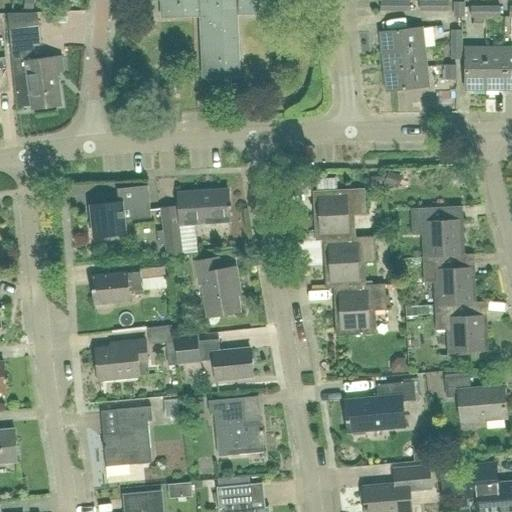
[(24,0),(24,11),(33,12),(34,0),(24,0)]
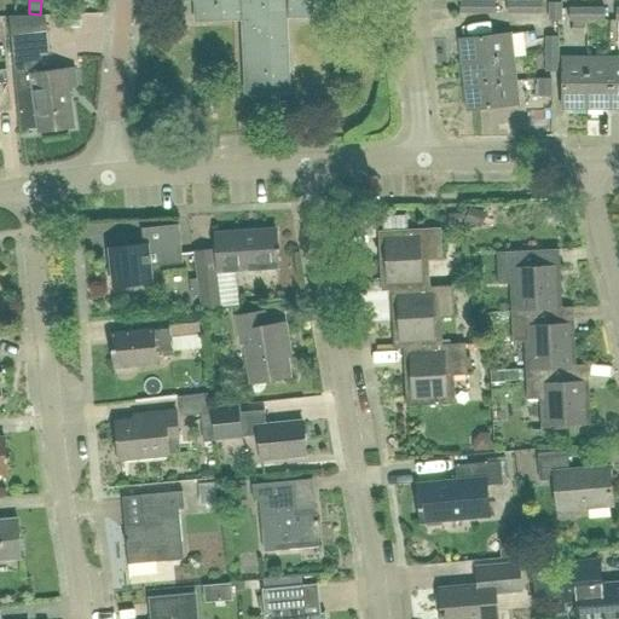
[(197,0),(200,19),(244,18),(248,94),(290,92),(287,17),(346,15),(345,0),(197,0)]
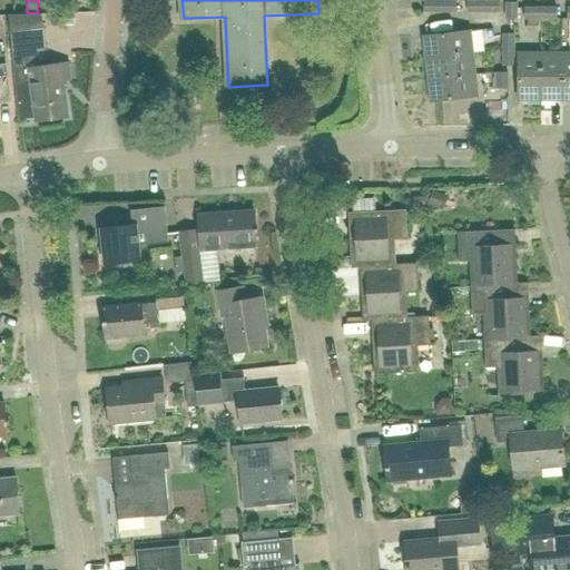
[(440,12),(439,0),(423,0),(423,12),(440,12)]
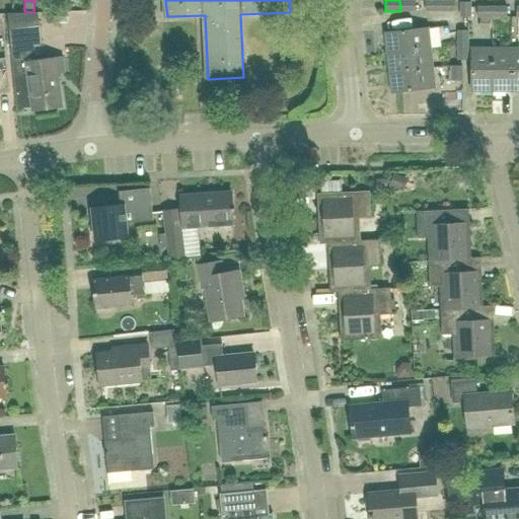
[(399,0),(400,11),(416,11),(415,0),(399,0)]
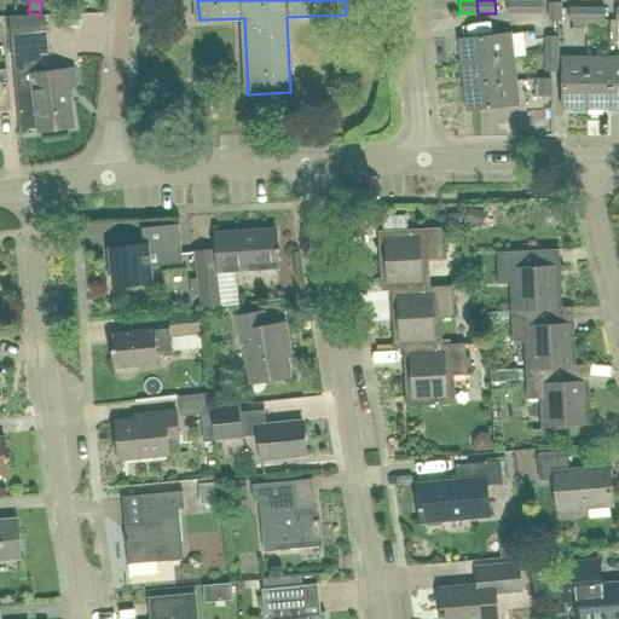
[(525,13),(525,0),(507,0),(508,13),(525,13)]
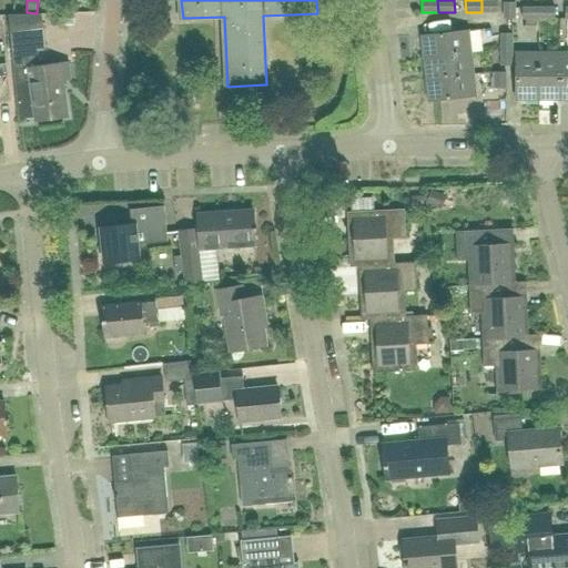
[(482,0),(482,12),(498,12),(497,0),(482,0)]
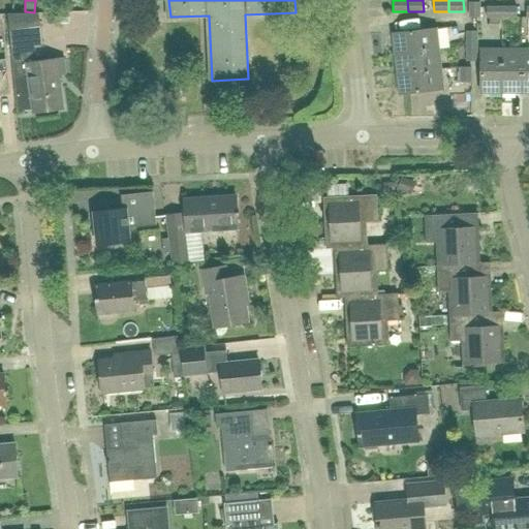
[(469,18),(480,17),(479,2),(469,2),(469,18)]
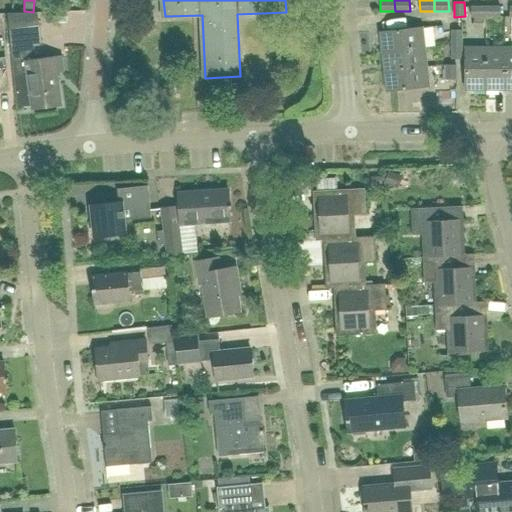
[(485,17),(486,6),(471,6),(471,17),(485,17)]
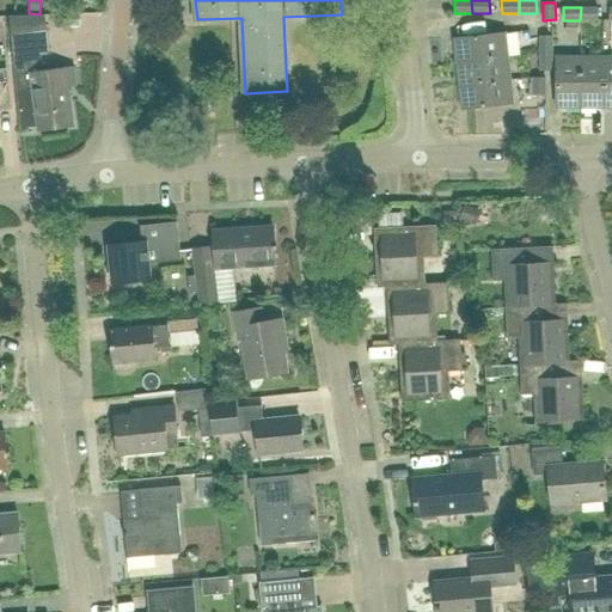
[(581,7),(580,20),(598,20),(598,7),(581,7)]
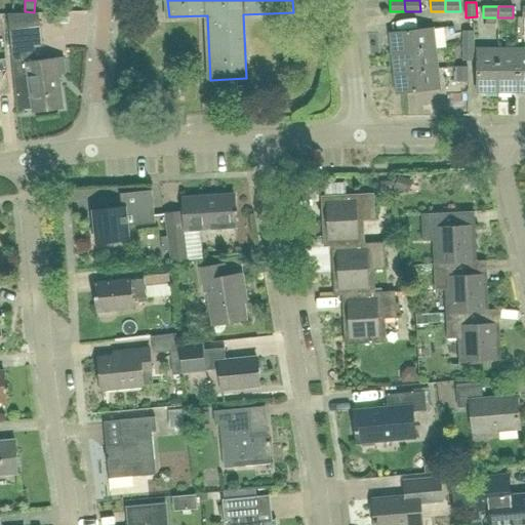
[(392,54),(437,49),(435,29),(390,34),(392,54)]
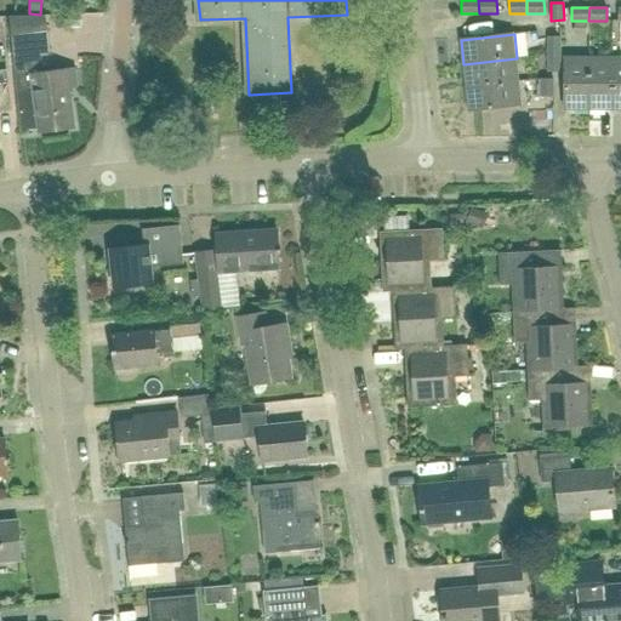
[(547,53),(560,53),(560,36),(547,36),(547,53)]
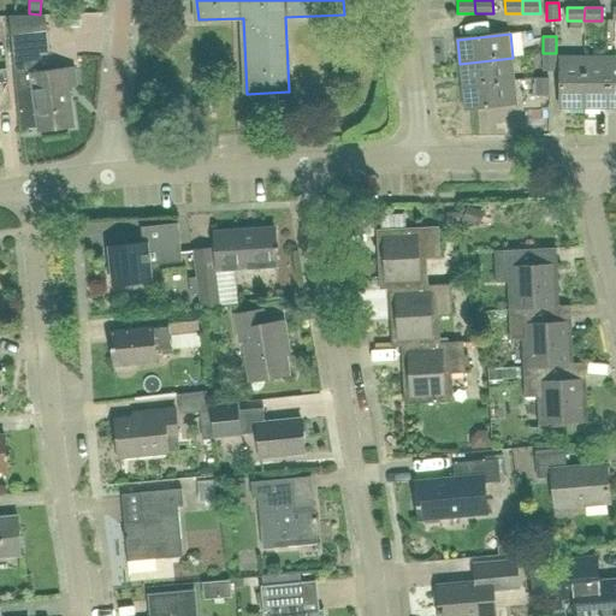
[(13,43),(17,93),(34,90),(40,131),(75,126),(69,87),(77,87),(75,66),(65,67),(66,70),(43,73),(39,40),(13,43)]
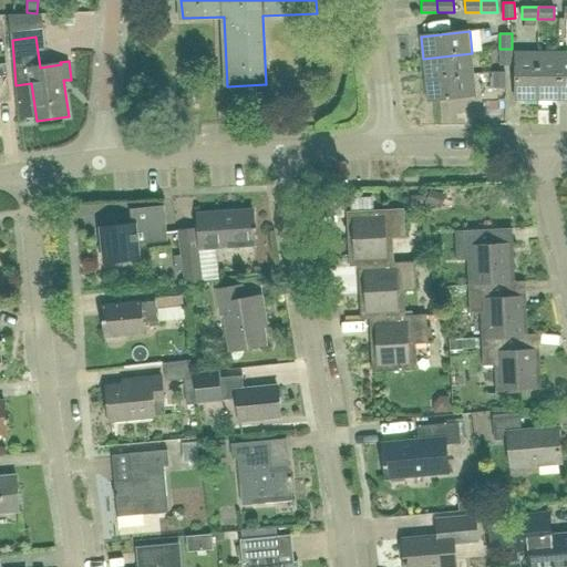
[(512,49),(500,49),(500,65),(512,65),(512,49)]
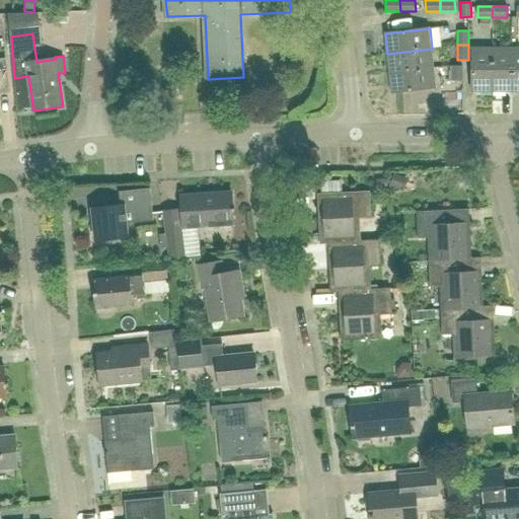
[(493,92),(493,48),(472,48),(472,92),(493,92)]
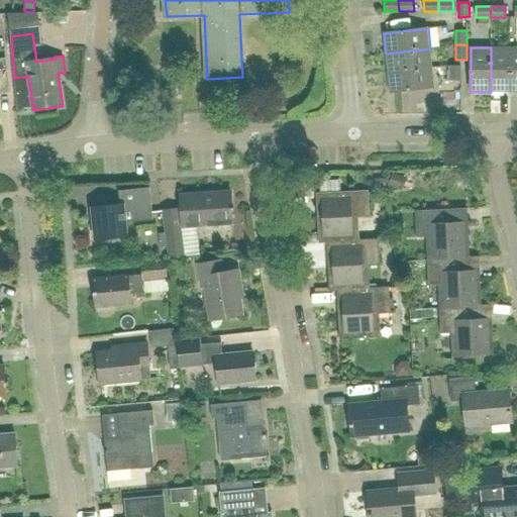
[(491,47),(491,92),(510,92),(510,47),(491,47)]
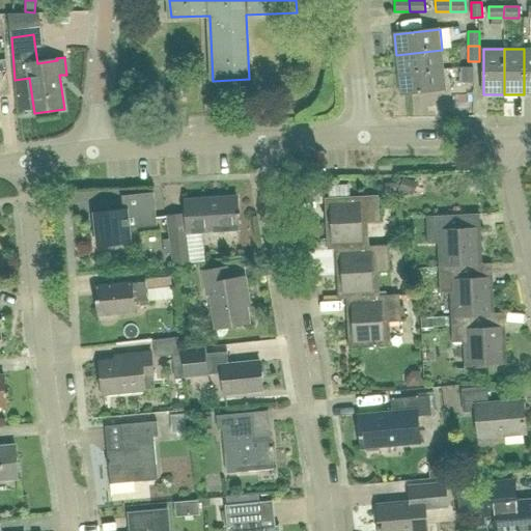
[(398,75),(444,70),(442,50),(396,55),(398,75)]
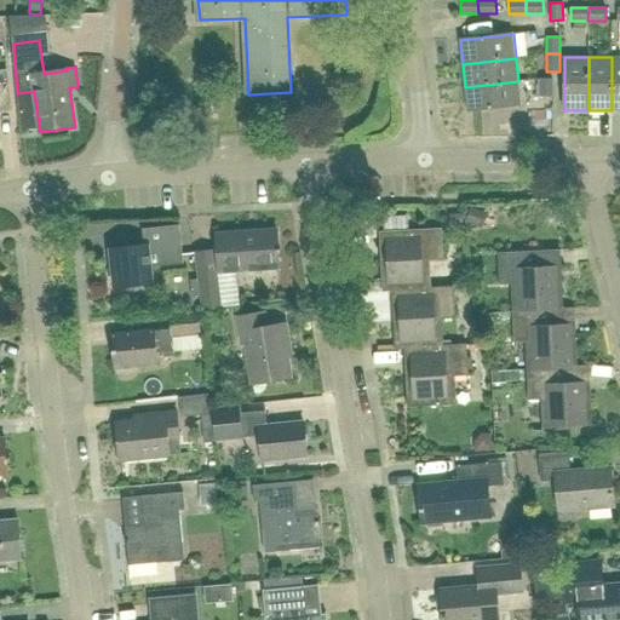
[(539,96),(552,97),(552,78),(539,78),(539,96)]
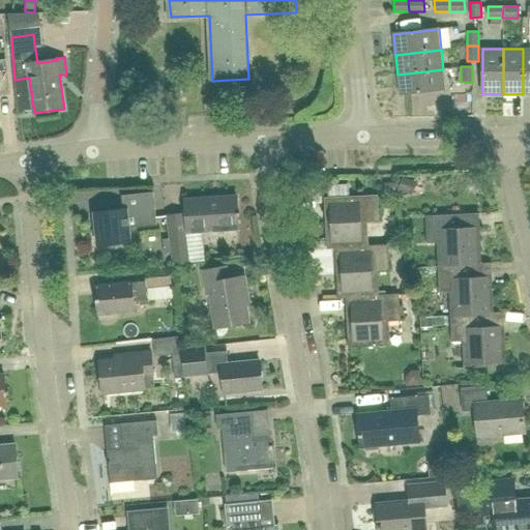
[(443,69),(398,75),(400,95),(446,90),(443,69)]
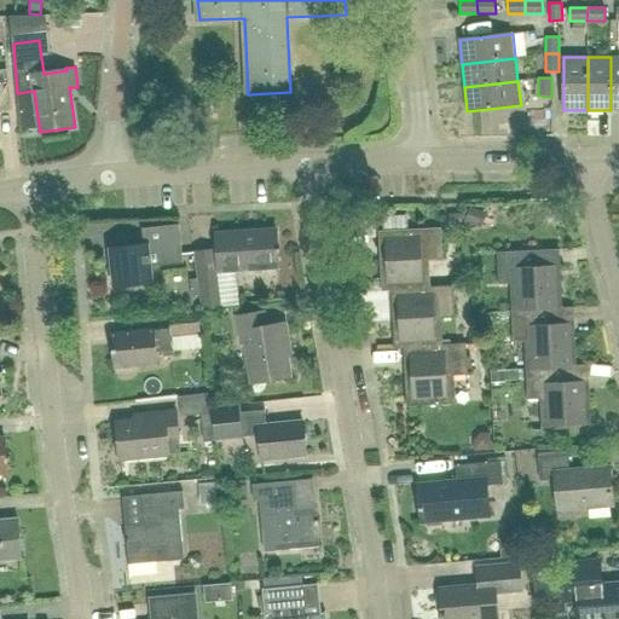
[(7,82),(0,84),(0,111),(11,110),(7,82)]
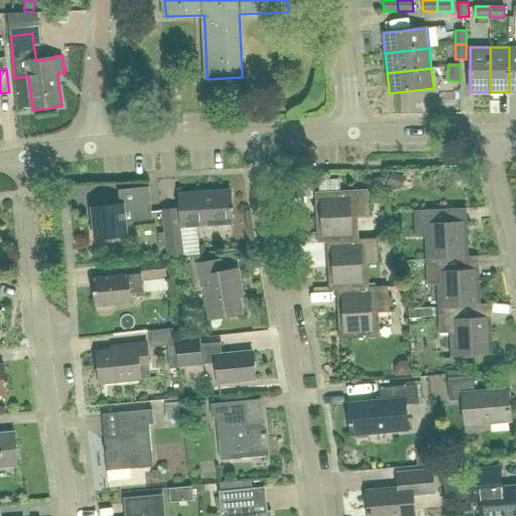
[(318,179),(319,191),(316,191),(318,242),(327,241),(356,240),(355,216),(369,216),(368,188),(339,190),(339,178),(318,179)]
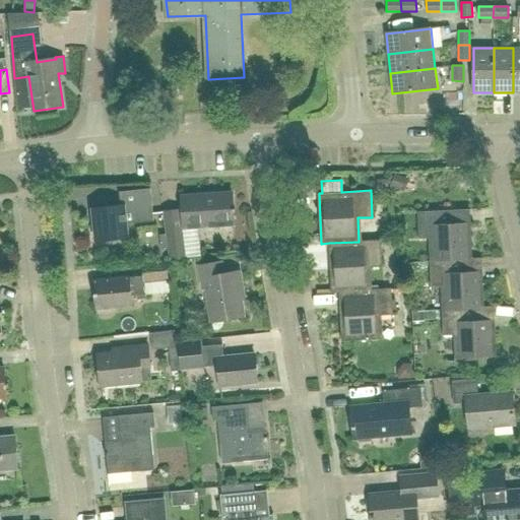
[(130,238),(128,223),(153,220),(150,188),(119,192),(121,207),(93,209),(96,241),(130,238)]
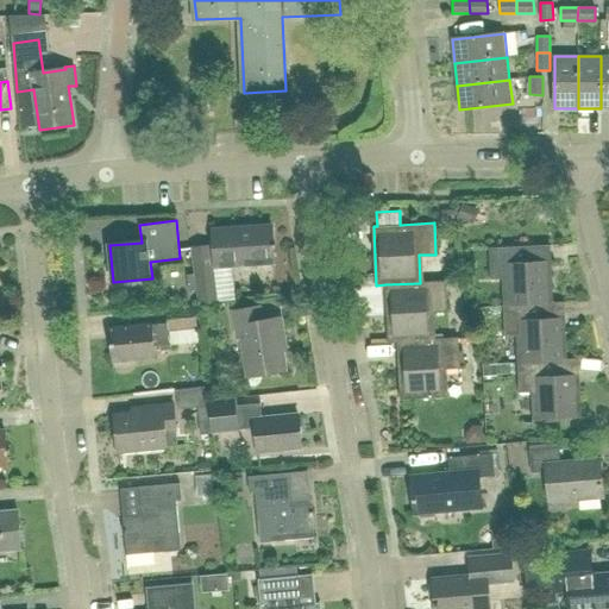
[(215,268),(217,268),(276,263),(274,226),(214,231),(215,246),(194,249),(200,305),(220,302),(215,268)]
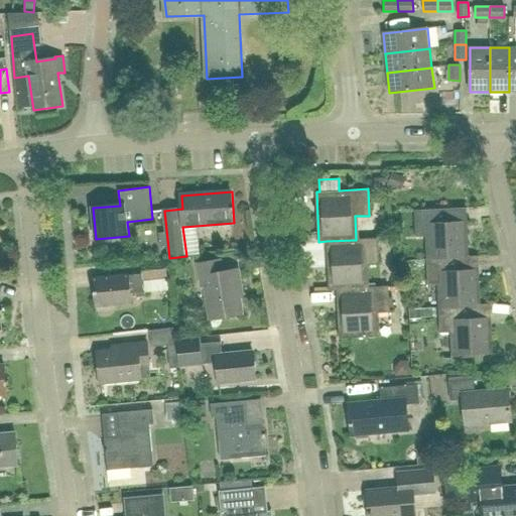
[(426,259),(468,257),(466,208),(413,211),(415,237),(424,237),(426,259)]
